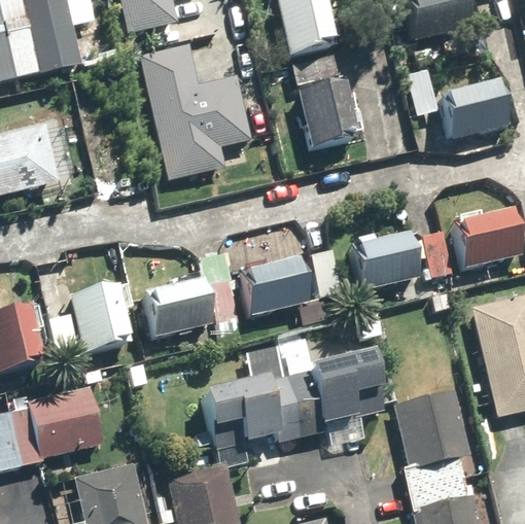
[(0,0),(0,82),(83,65),(69,0),(0,0)]
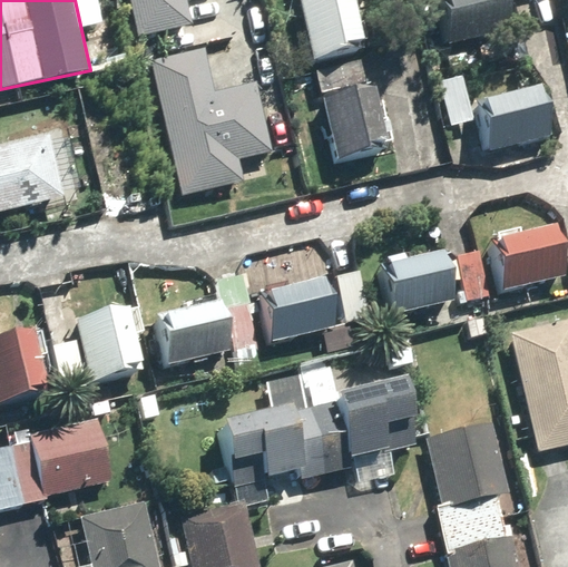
[(131,0),(138,35),(193,23),(188,0),(131,0)]
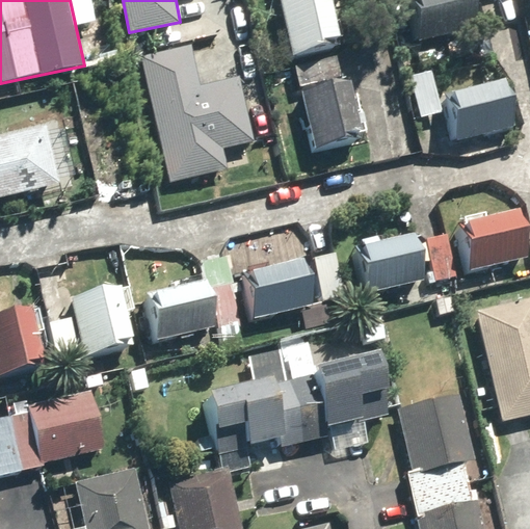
[(341,42),(332,0),(281,0),(292,52),(341,42)]
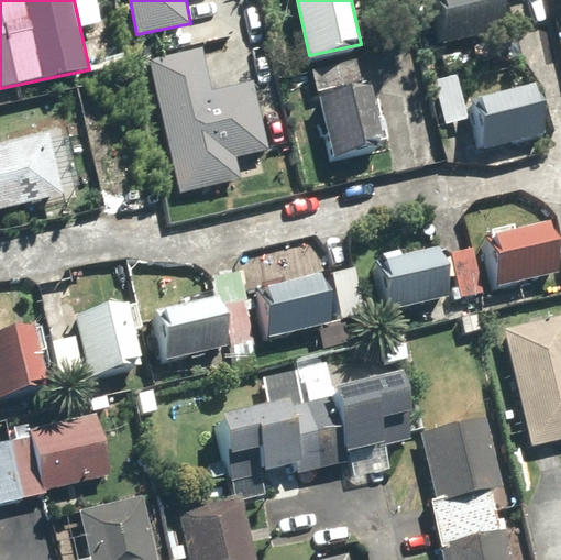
[(436,0),(444,45),(507,32),(501,0),(436,0)]
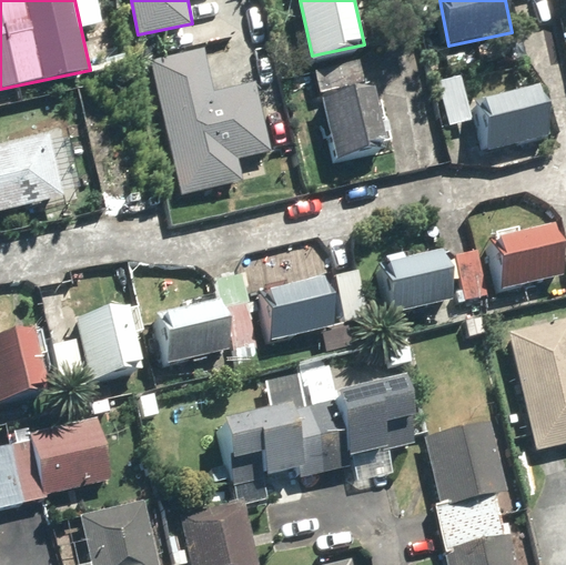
[(214,90),(205,47),(151,58),(180,194),(243,181),(239,157),(272,149),(258,81),(214,90)]
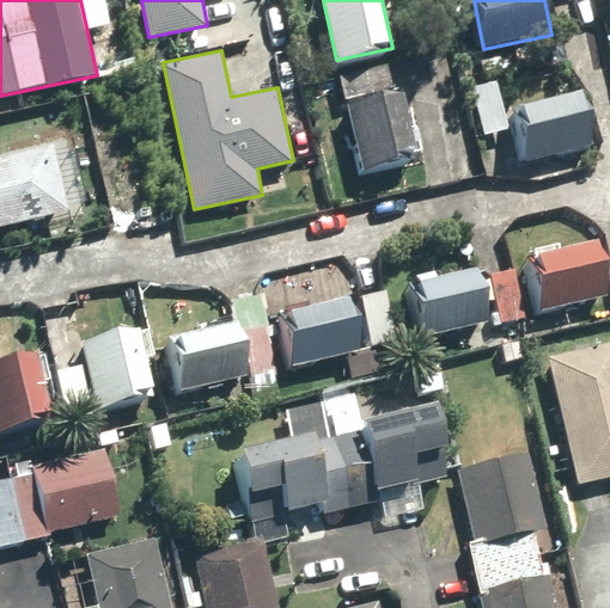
[(471,85),(482,134),(510,128),(499,79),(471,85)]
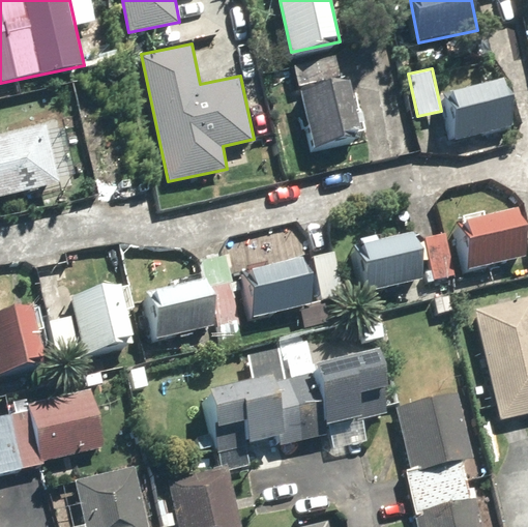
[(349,77),(299,87),(313,150),(362,139),(349,77)]
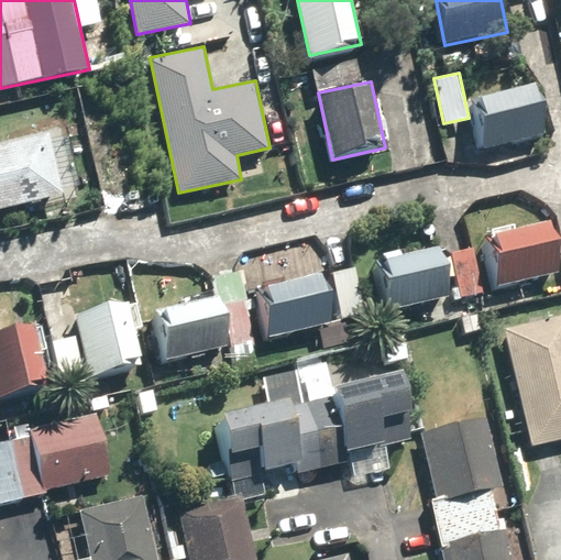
[(545,134),(534,81),(469,96),(480,147),(545,134)]
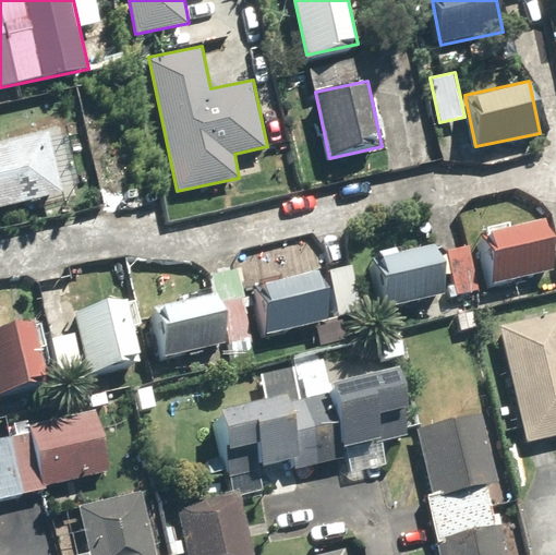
[(51,132),(0,142),(0,208),(64,195),(51,132)]
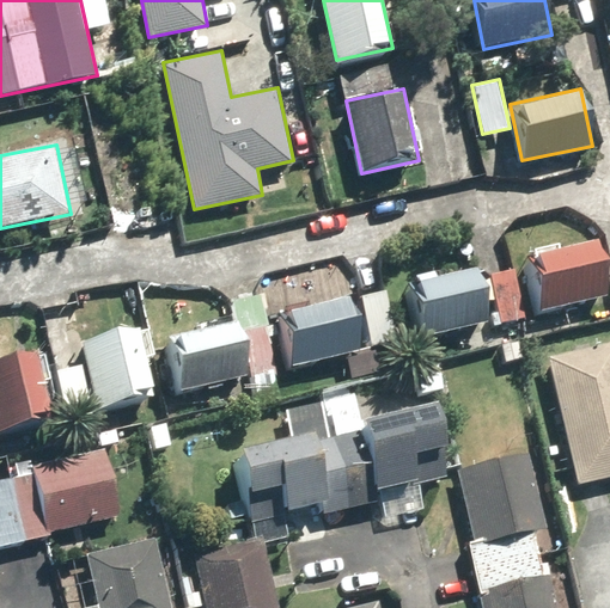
[(607,286),(596,237),(529,252),(540,300),(607,286)]
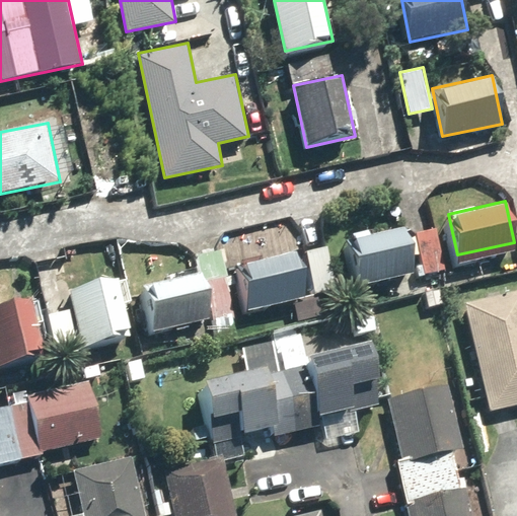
[(447,269),(439,227),(417,232),(426,274),(447,269)]
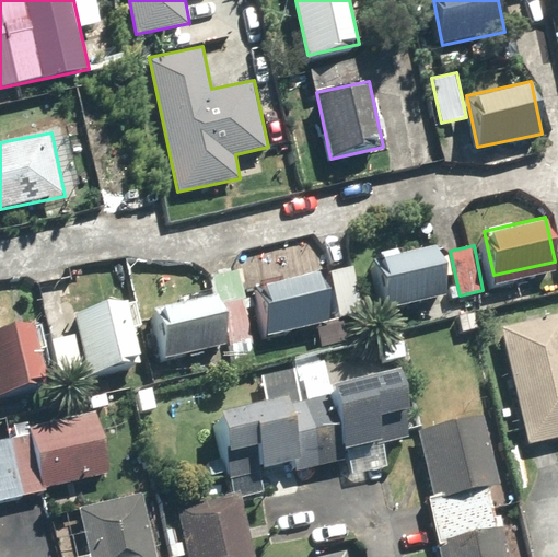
[(448,301),(438,254),(372,268),(382,315),(448,301)]
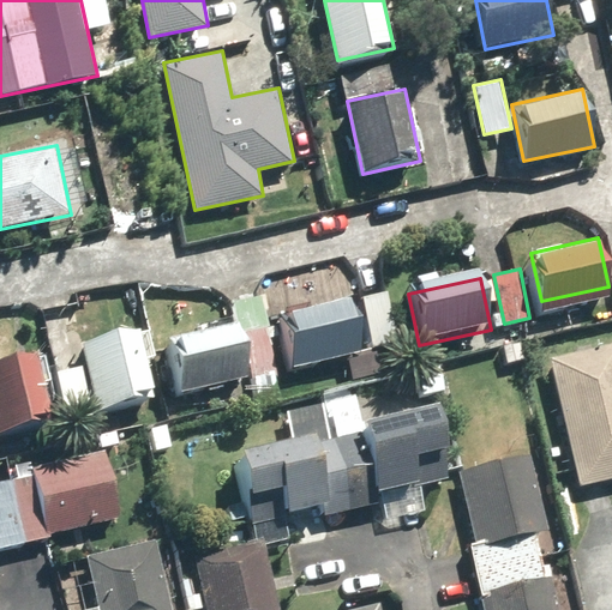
[(389,290),(364,296),(375,346),(400,342),(389,290)]
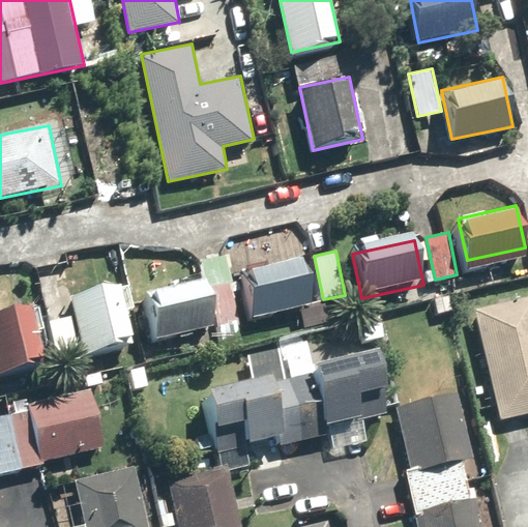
[(308,257),(246,270),(256,316),(299,306),(318,302),(308,257)]
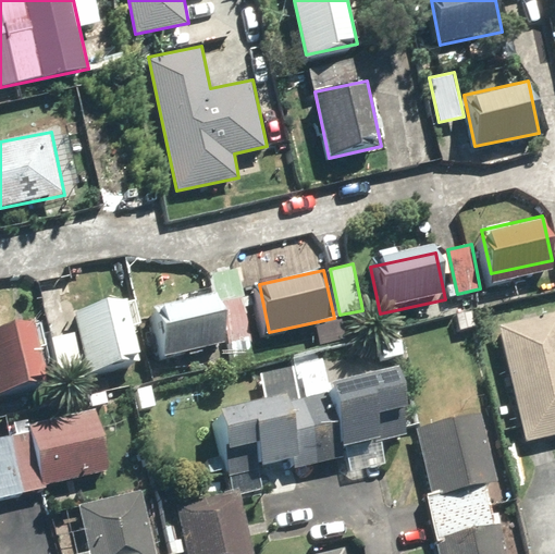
[(133,324),(142,322),(136,295),(75,307),(89,371),(142,360),(133,324)]
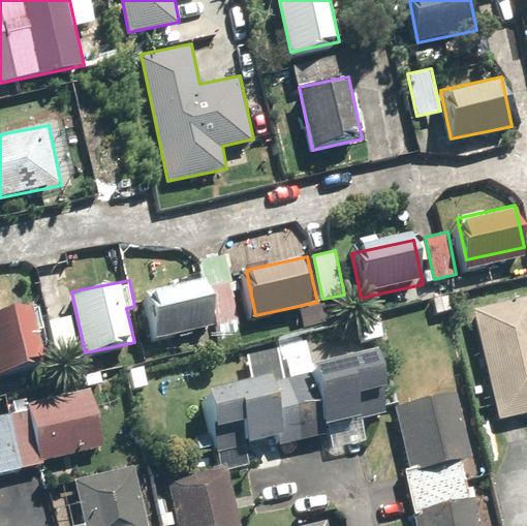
[(203,280),(140,294),(150,341),(213,328),(203,280)]
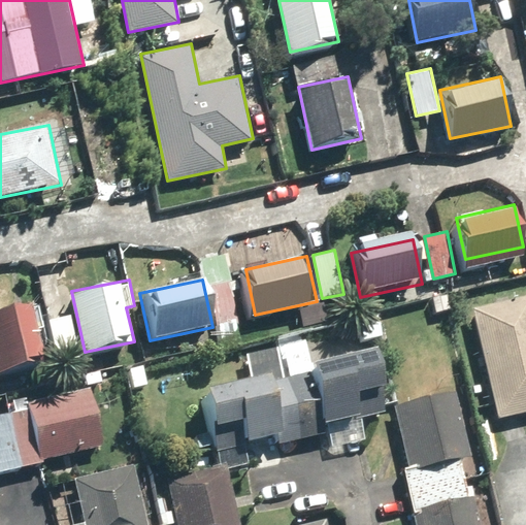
[(525,294),(473,306),(497,418),(525,411),(525,294)]
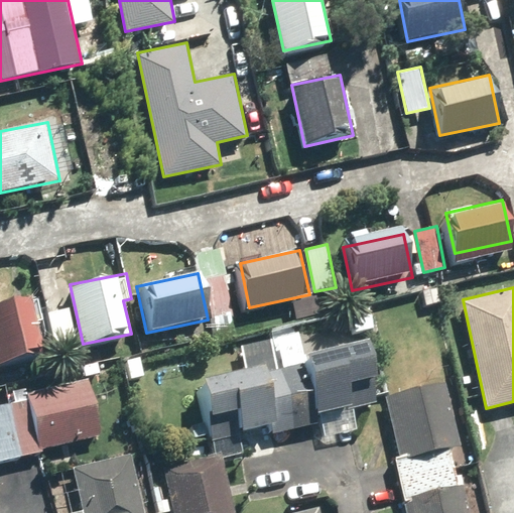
[(319,314),(314,293),(309,294),(291,298),(295,319),(319,314)]
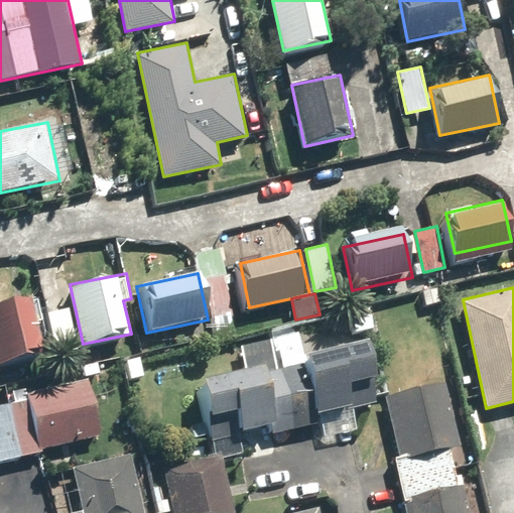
[(32,296),(0,302),(0,359),(43,350),(32,296)]
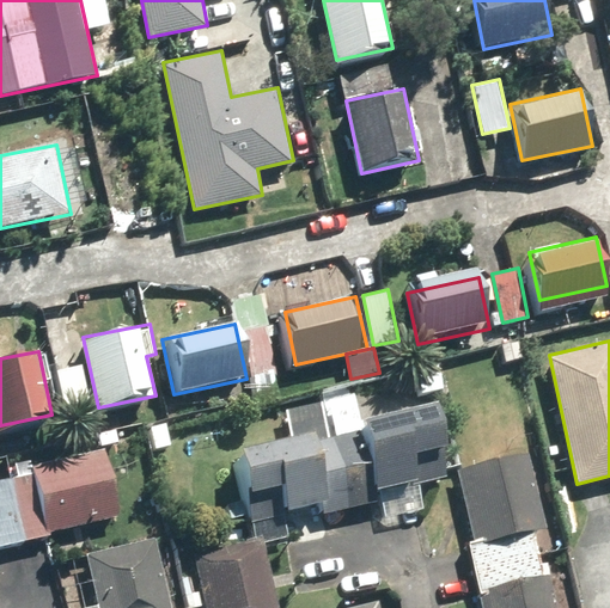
[(317,433),(318,440),(329,437),(354,433),(367,429),(366,422),(359,392),(287,407),(293,437),(317,433)]
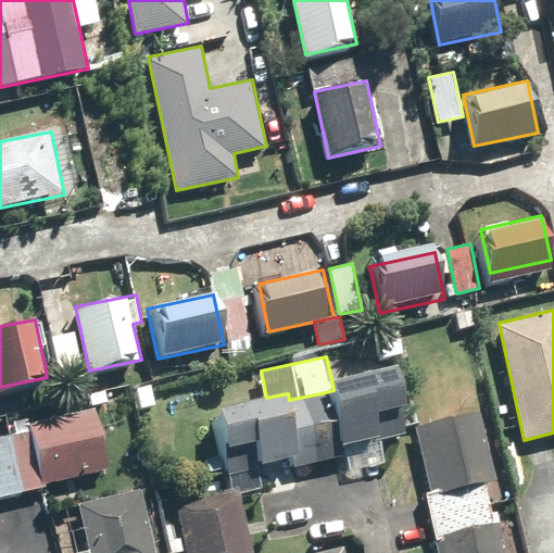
[(375,412),(407,404),(400,369),(332,384),(334,390),(345,444),(380,437),(375,412)]
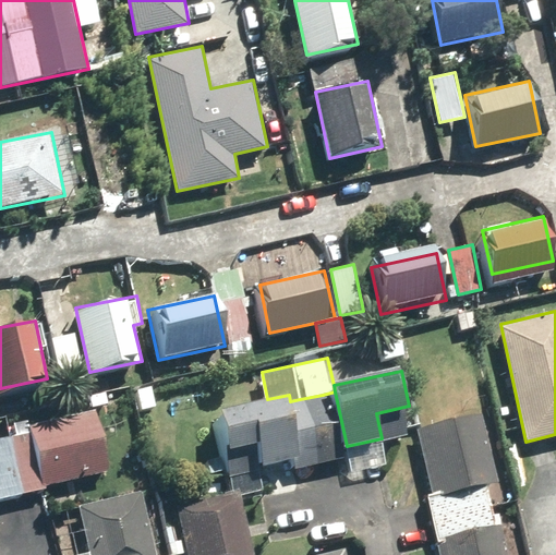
[(150,382),(127,389),(135,412),(158,405),(150,382)]
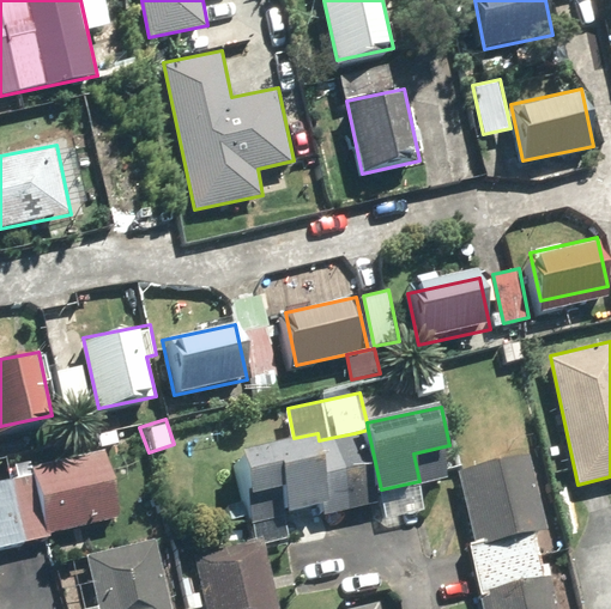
[(246,517),(284,509),(290,540),(328,533),(325,513),(370,504),(355,433),(330,438),(319,440),(318,433),(294,438),(231,451),(246,517)]
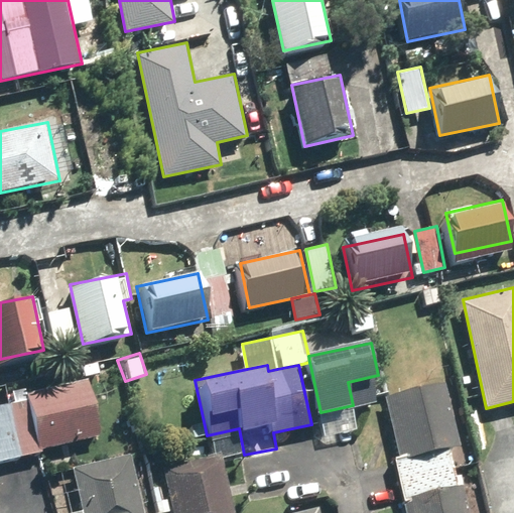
[(92,378),(26,392),(39,450),(104,435),(92,378)]
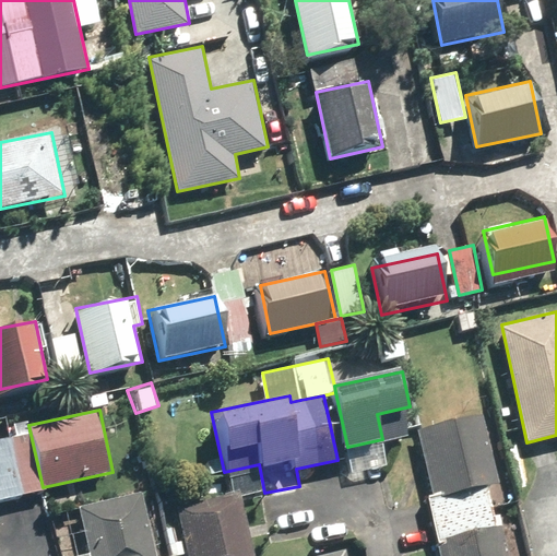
[(26,412),(0,416),(0,497),(0,499),(44,491),(43,487),(28,425),(26,412)]
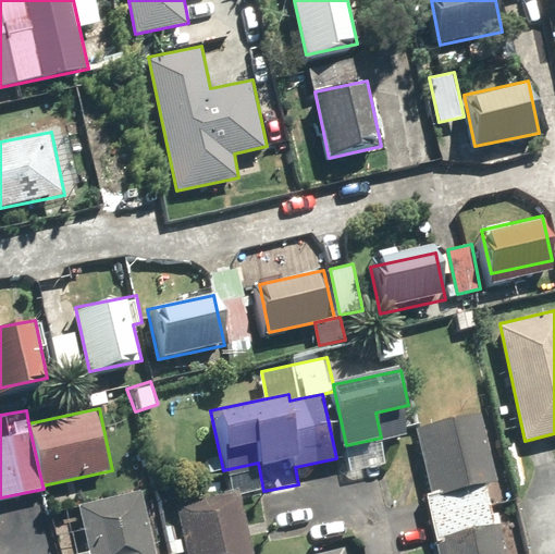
[(497,479),(482,411),(417,426),(431,493),(485,482),(497,479)]
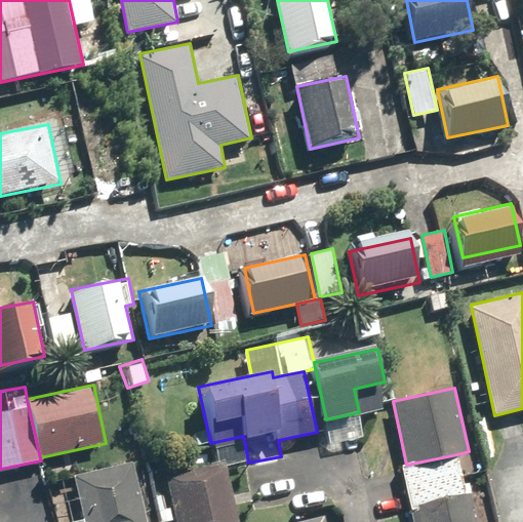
[(406,465),(402,466),(413,521),(478,521),(472,491),(466,493),(457,454),(406,465)]
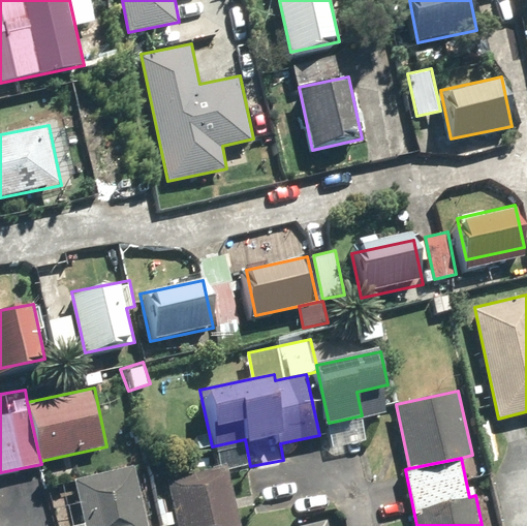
[(241,525),(228,462),(166,475),(177,525),(241,525)]
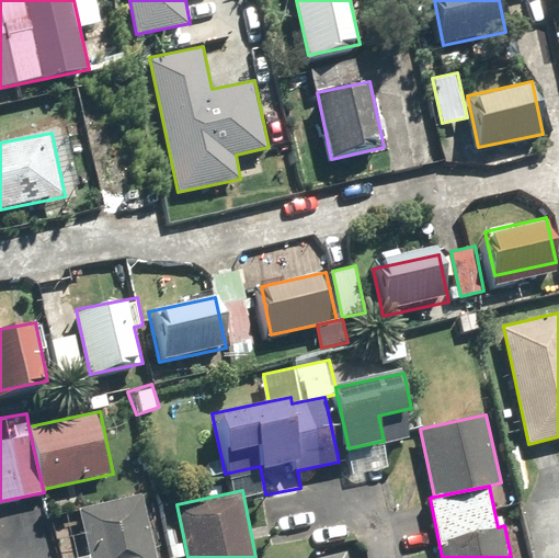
[(158,557),(144,493),(52,515),(61,557),(177,557),(175,555),(160,557),(158,557)]
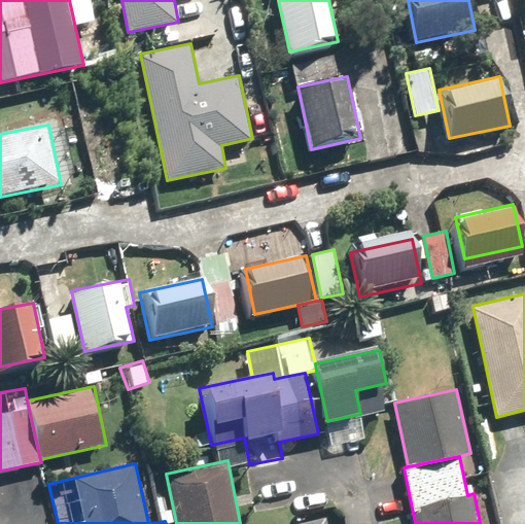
All buildings are outlined.
